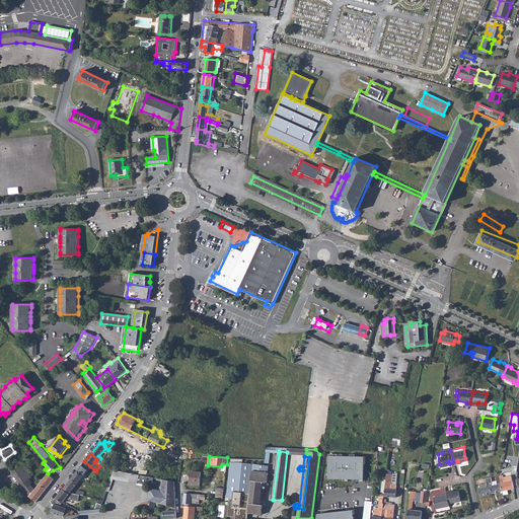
[(364,457),(328,456),(327,478),(363,479),(364,457)]
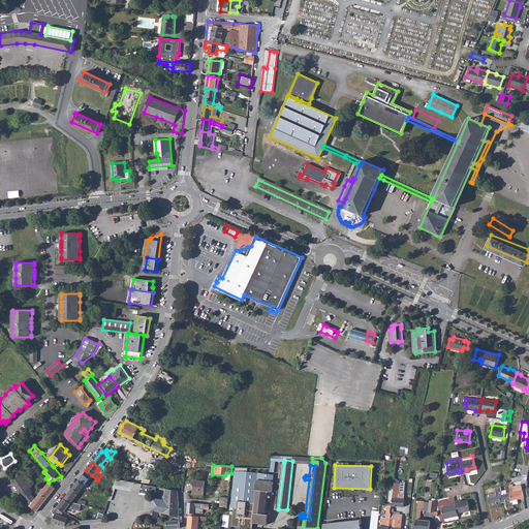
[(237,467),(232,506),(242,507),(247,467),(237,467)]
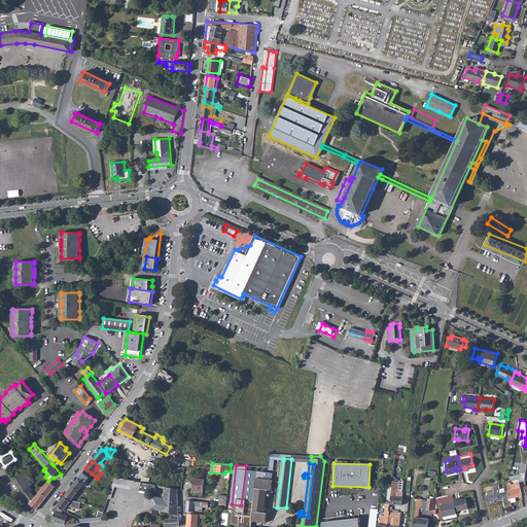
[(129,479),(140,482),(149,483),(151,472),(151,470),(131,466),(129,479)]
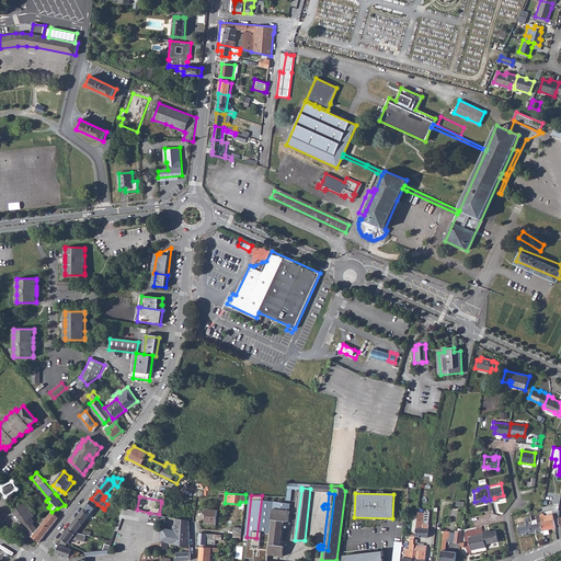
[(287,496),(274,496),(273,510),(272,508),(271,519),(272,519),(268,554),(284,556),(285,546),(287,546),(287,541),(283,541),(284,526),(288,526),(290,511),(285,510),(287,496)]
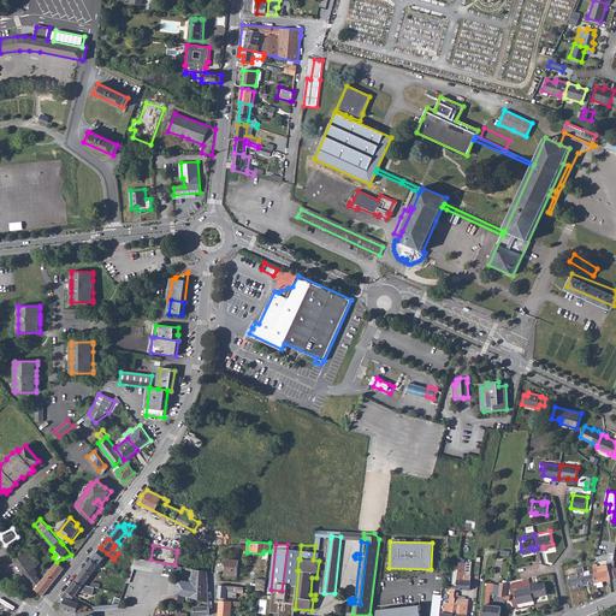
[(84,568),(93,573),(94,572),(98,567),(102,569),(106,564),(101,562),(107,554),(100,548),(84,568)]
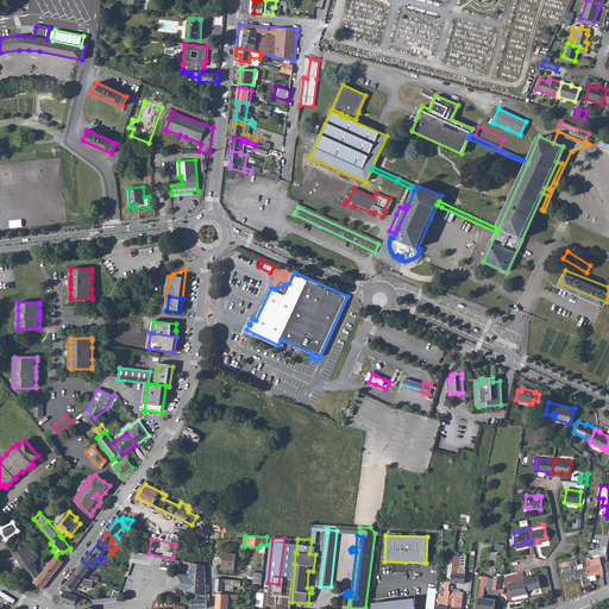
[(27,545),(14,553),(35,583),(43,590),(54,575),(46,569),(46,567),(44,565),(41,569),(44,571),(41,576),(37,569),(38,567),(36,563),(38,560),(27,545)]
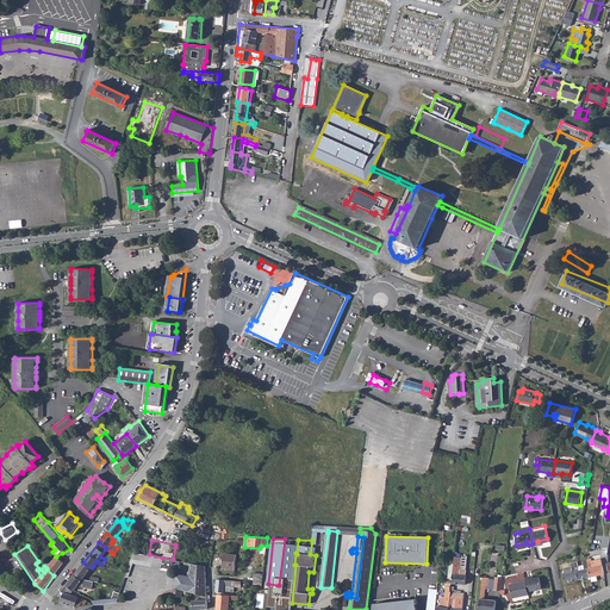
[(130,562),(132,562),(160,568),(161,567),(162,558),(149,554),(136,552),(134,552),(130,562)]
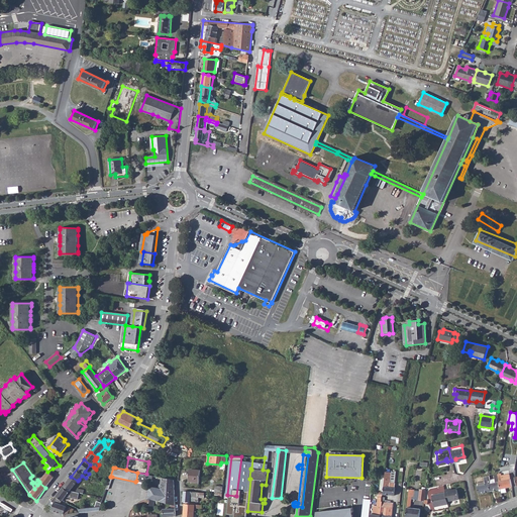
[(200,483),(201,471),(201,470),(191,470),(190,482),(200,483)]
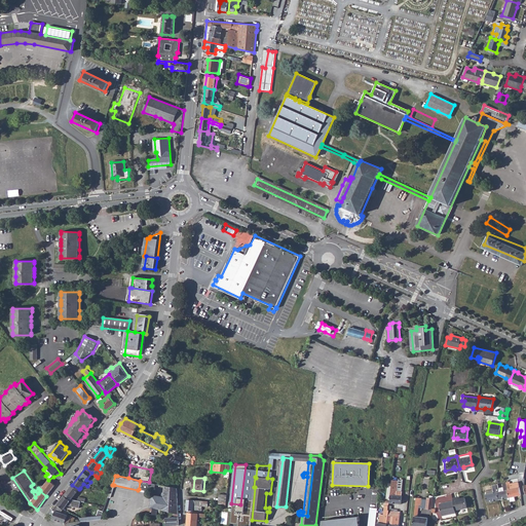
[(389,503),(401,504),(402,496),(402,492),(397,491),(398,481),(395,481),(395,479),(392,479),(389,503)]
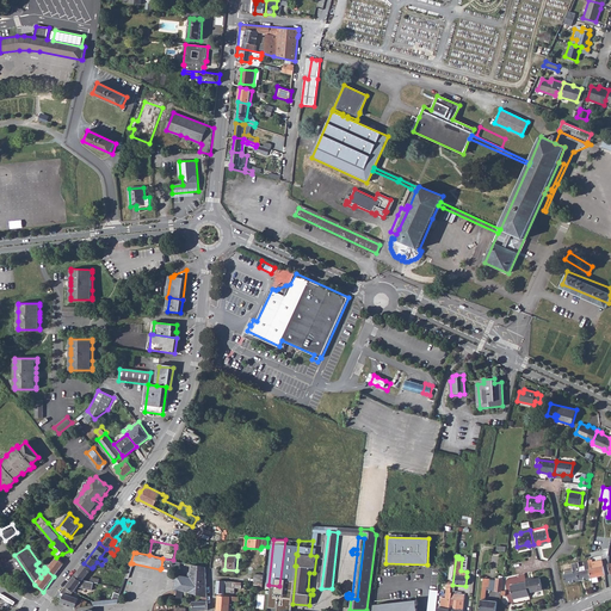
[(47,563),(44,567),(47,569),(47,571),(54,576),(63,565),(56,557),(50,566),(47,563)]
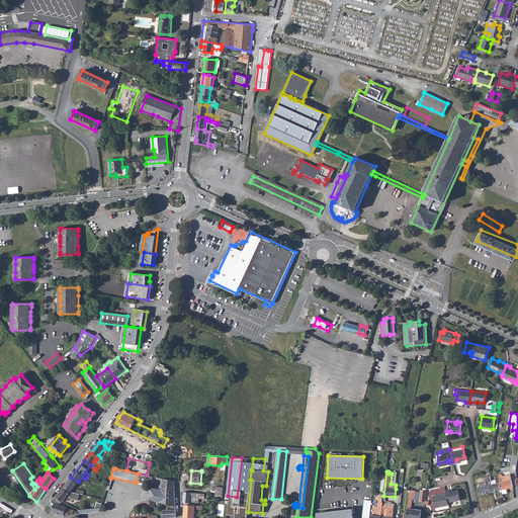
[(137,482),(146,483),(147,481),(152,482),(154,477),(147,475),(138,473),(137,482)]
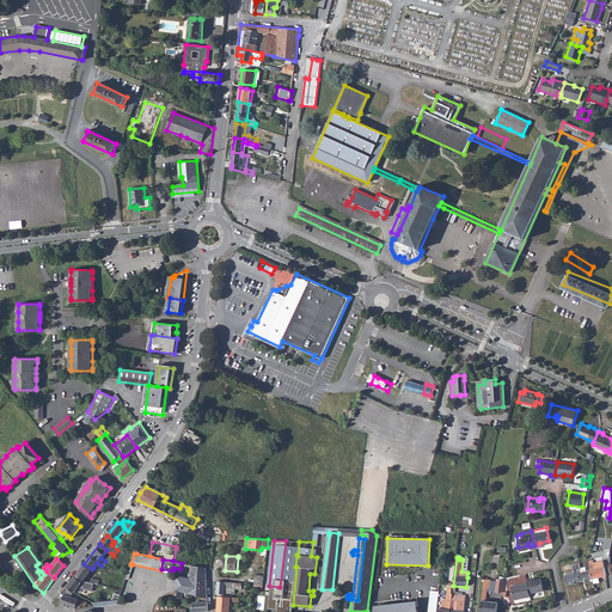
[(591,562),(592,564),(589,564),(593,580),(606,577),(605,568),(603,569),(595,570),(593,561),(591,562)]
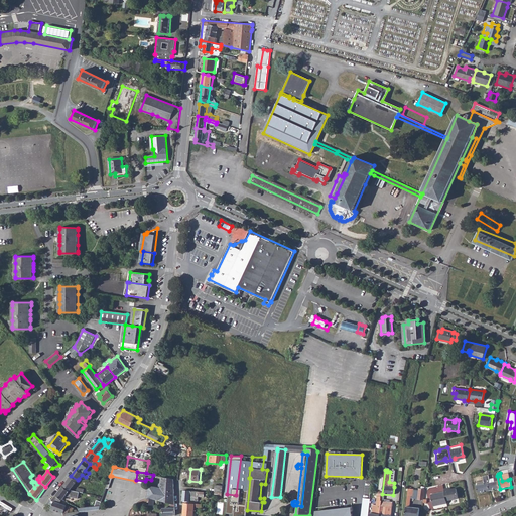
[(488,484),(489,491),(500,489),(497,476),(499,476),(498,474),(493,475),(495,482),(490,483),(488,484)]
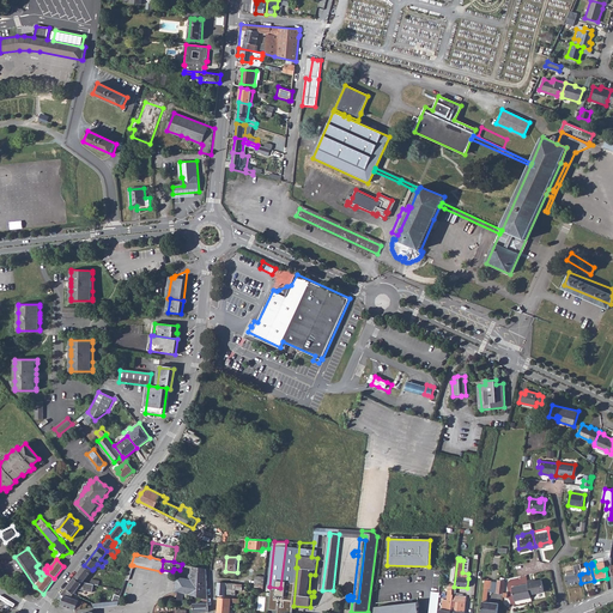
[(74,577),(82,583),(83,582),(91,571),(92,570),(84,565),(74,577)]
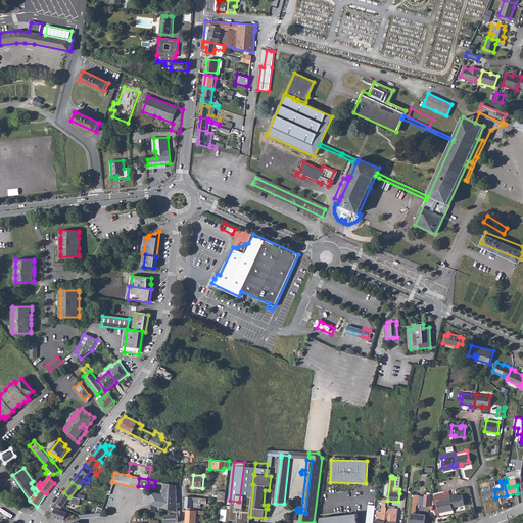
[(483,492),(484,501),(495,497),(494,490),(496,489),(495,482),(489,483),(490,487),(490,490),(483,492)]
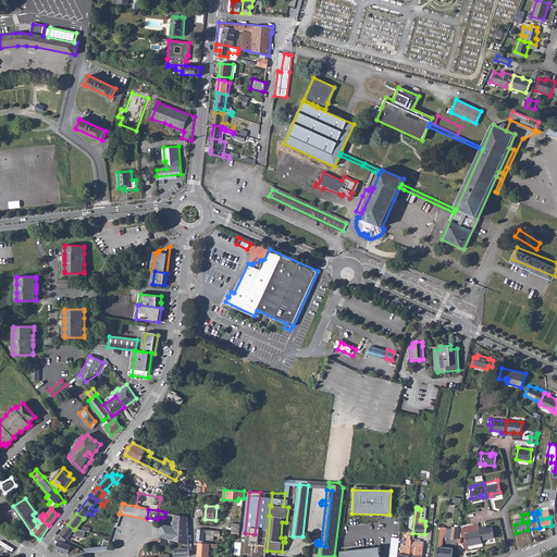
[(162,536),(172,540),(185,543),(189,544),(188,529),(187,517),(176,515),(174,527),(162,525),(161,536),(162,536)]
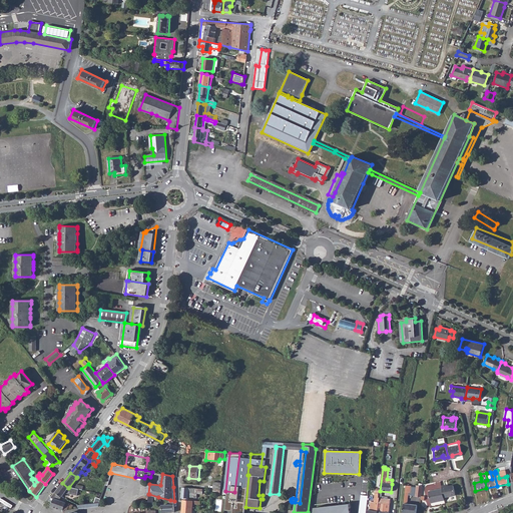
[(213,489),(217,490),(221,490),(221,482),(214,481),(213,489)]
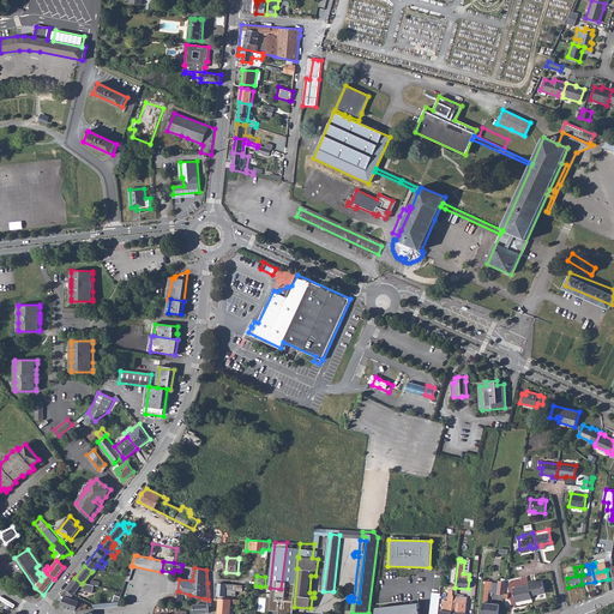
[(74,578),(66,589),(74,594),(78,589),(92,593),(95,585),(94,584),(89,584),(83,583),(82,584),(74,578)]
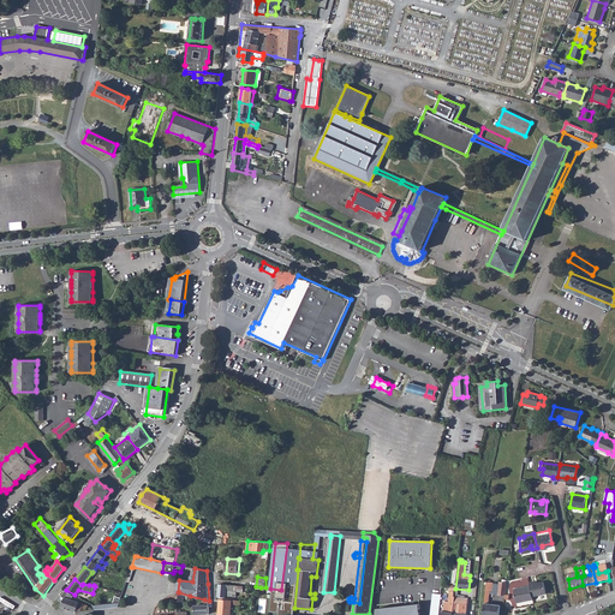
[(483,614),(490,614),(493,604),(488,604),(490,591),(493,591),(494,583),(487,583),(483,614)]
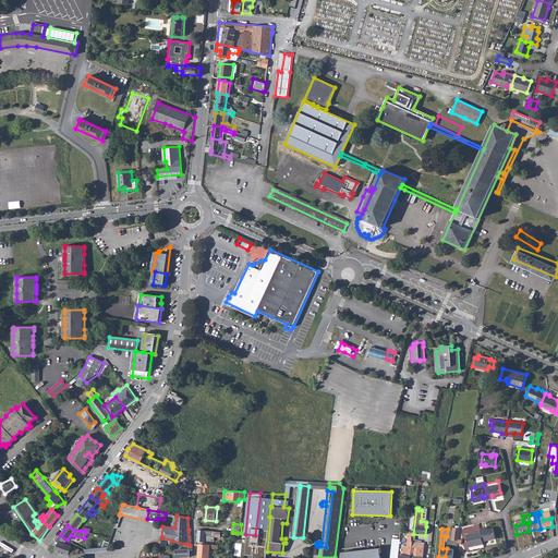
[(198,530),(197,542),(205,542),(205,541),(206,535),(215,536),(221,537),(221,532),(198,530)]
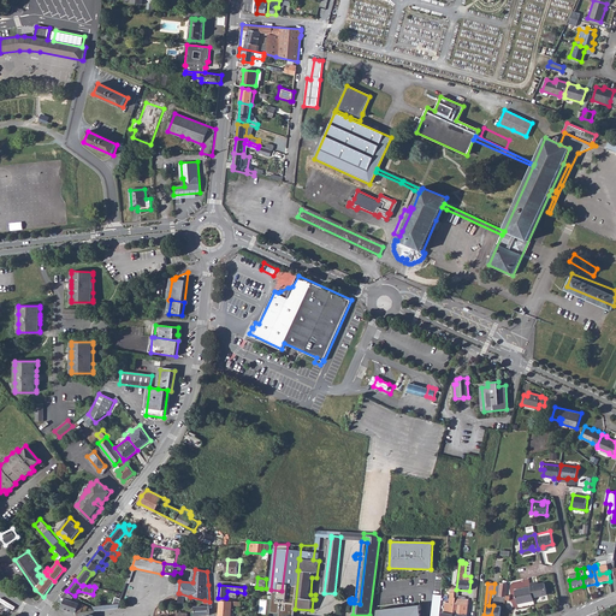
[(529,586),(529,588),(532,599),(545,596),(544,585),(543,585),(538,586),(535,586),(534,585),(529,586)]
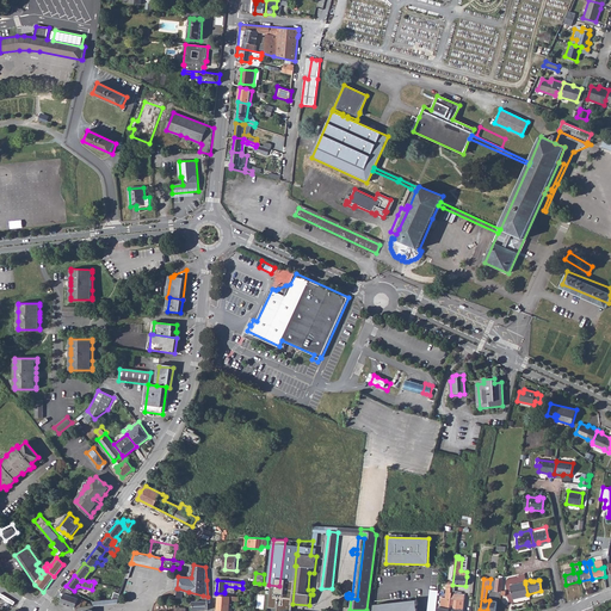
[(525,584),(510,587),(512,600),(529,598),(528,594),(525,584)]
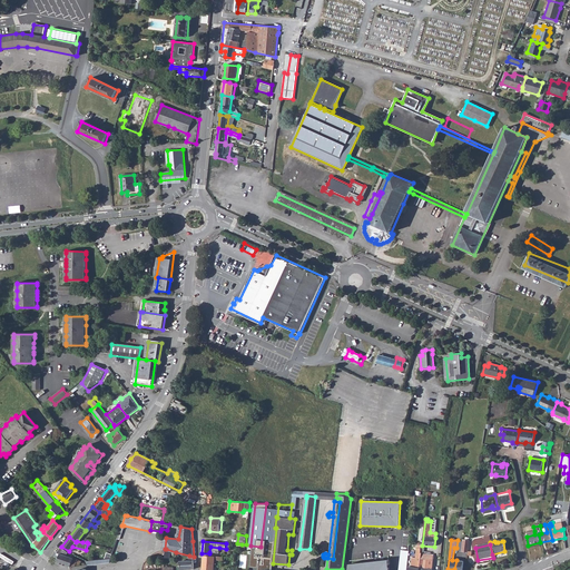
[(53,557),(58,557),(57,561),(69,567),(86,564),(86,561),(82,562),(82,561),(67,556),(68,552),(61,548),(53,557)]
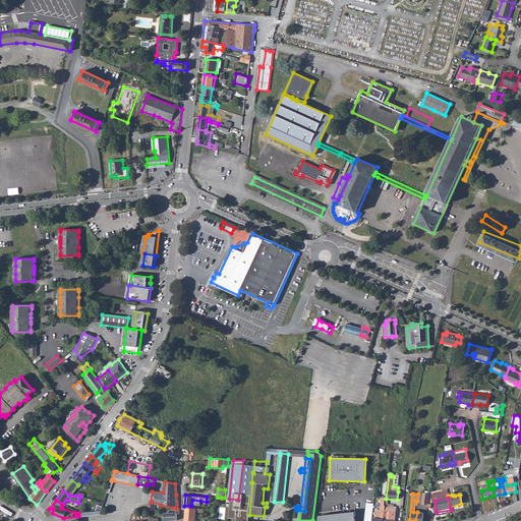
[(152,511),(153,511),(154,509),(157,510),(157,507),(160,507),(161,505),(152,502),(152,511)]
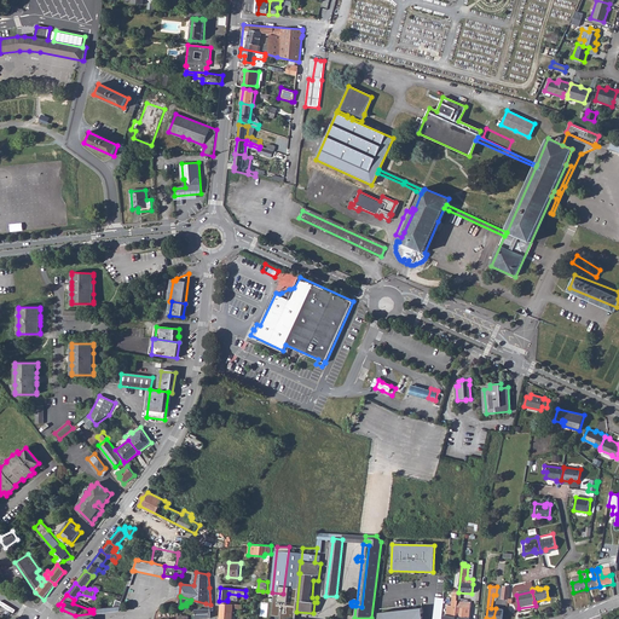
[(440,618),(444,602),(444,601),(444,599),(435,597),(433,618),(440,618)]
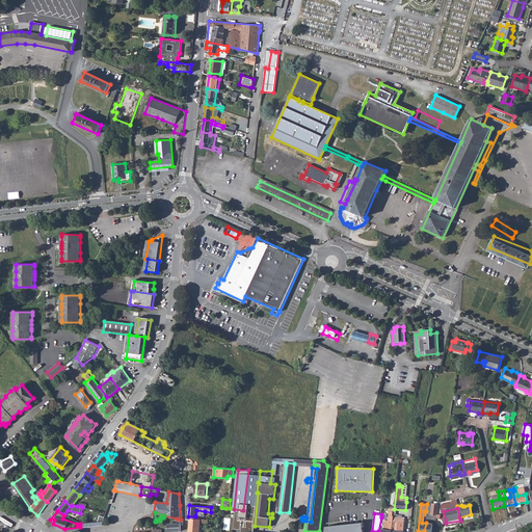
[(391,531),(393,516),(390,515),(389,522),(386,521),(384,529),(381,529),(380,531),(391,531)]
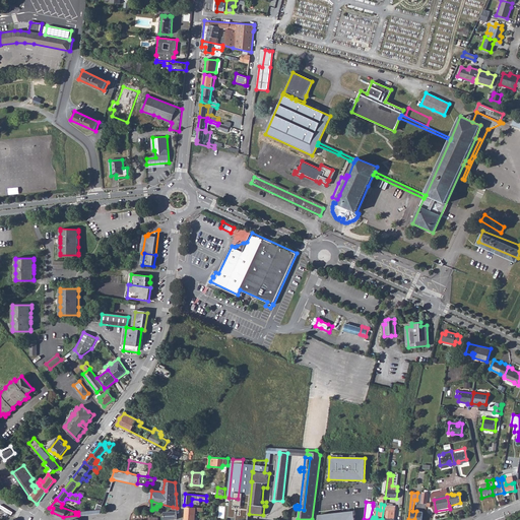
[(382,519),(393,519),(394,517),(393,516),(392,519),(388,519),(389,516),(389,510),(395,511),(396,506),(384,505),(382,519)]
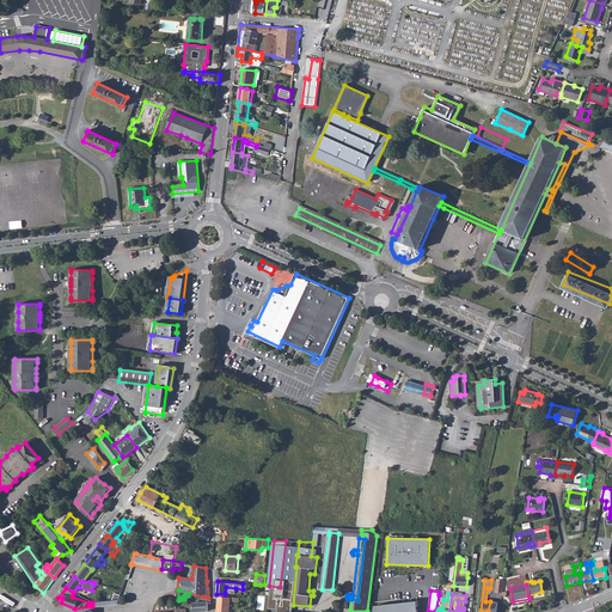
[(203,597),(203,603),(195,603),(194,603),(194,611),(208,611),(208,598),(203,597)]
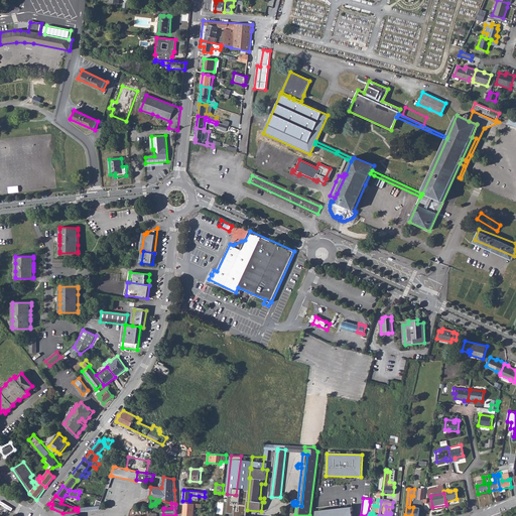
[(184,503),(182,515),(194,515),(195,513),(197,513),(197,510),(195,510),(195,507),(203,507),(203,504),(184,503)]
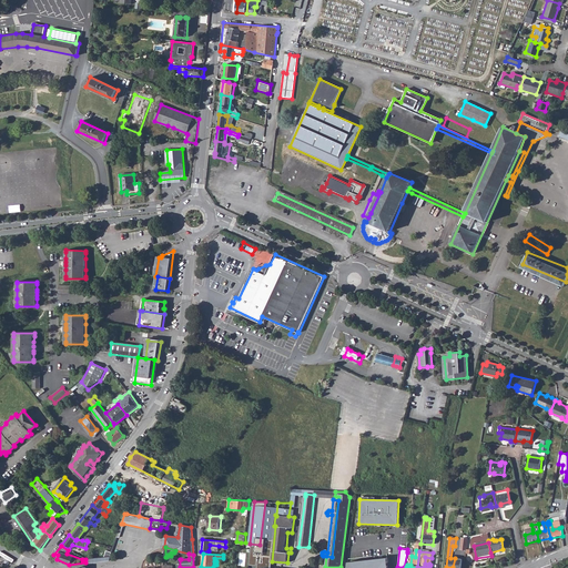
[(387,567),(387,558),(348,563),(348,567),(387,567)]
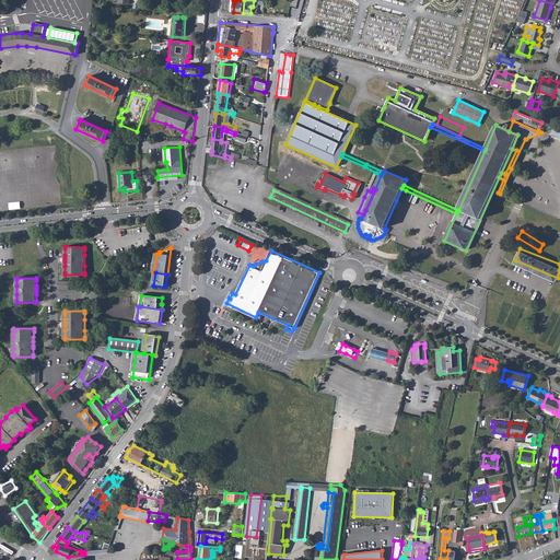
[(446,559),(454,559),(455,551),(448,550),(446,559)]
